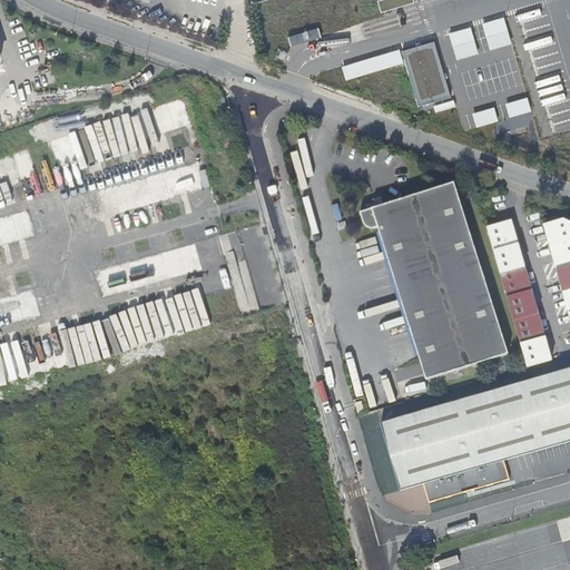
[(382,0),(379,1),(382,13),(415,3),(414,0),(382,0)]
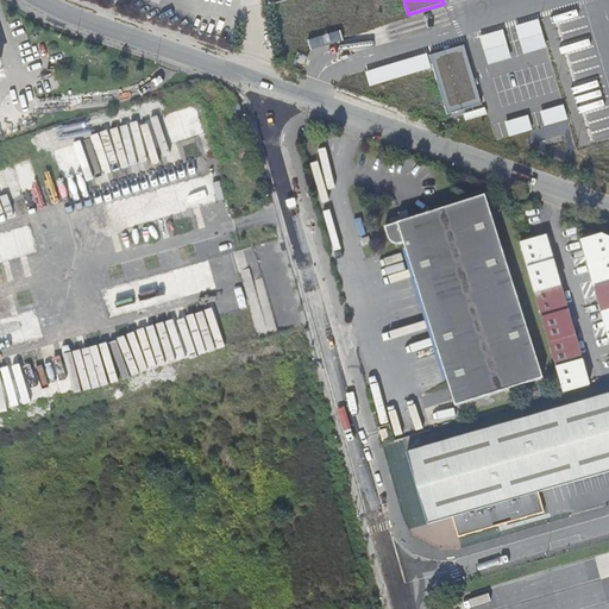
[(465,44),(432,54),(449,113),(482,104),(465,44)]
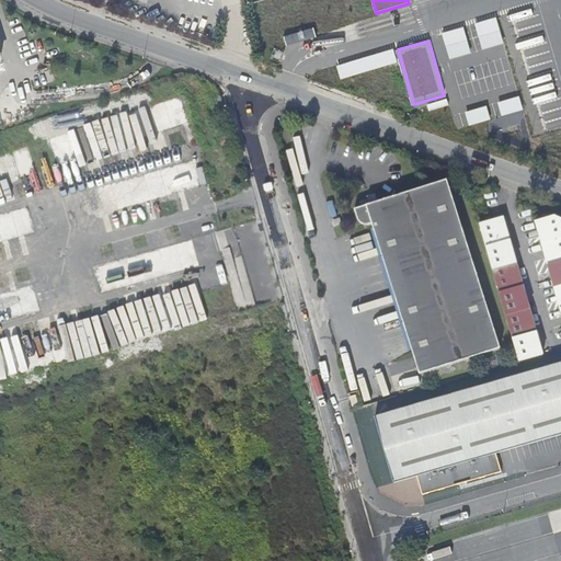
[(369,205),(354,209),(357,219),(358,221),(359,222),(363,224),(376,221),(378,228),(418,368),(420,375),(500,347),(447,181),(369,205)]
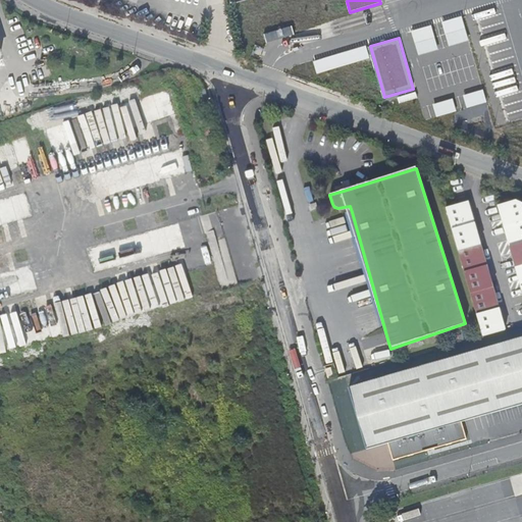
[(467,203),(446,209),(482,337),(505,330),(467,203)]
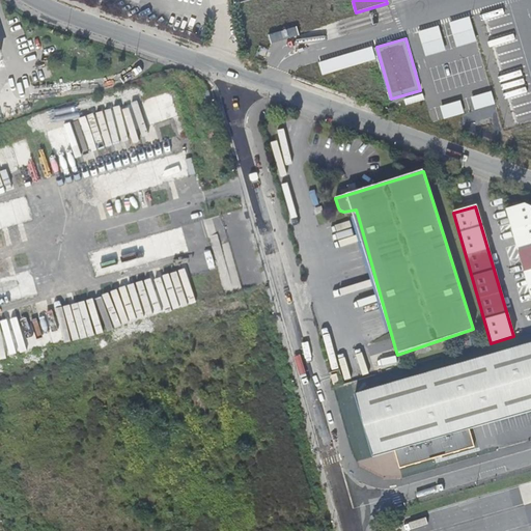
[(530,208),(530,207),(507,214),(530,296),(530,208)]
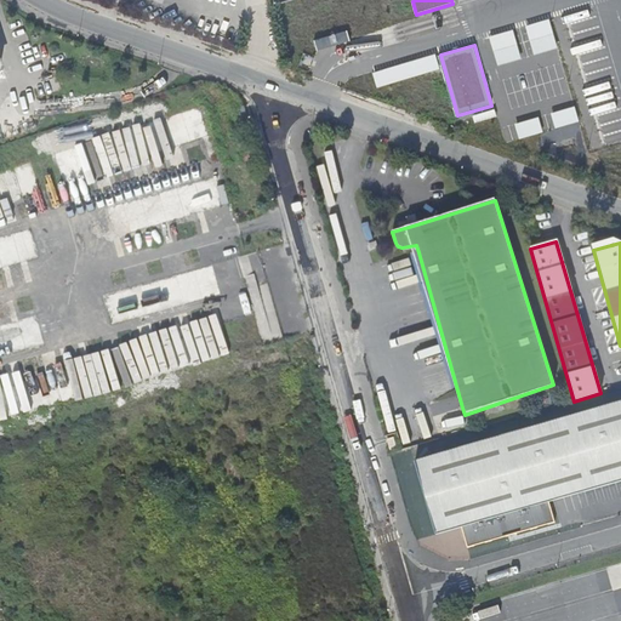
[(620,402),(414,462),(434,535),(460,528),(466,547),(554,523),(547,502),(620,480),(620,402)]
